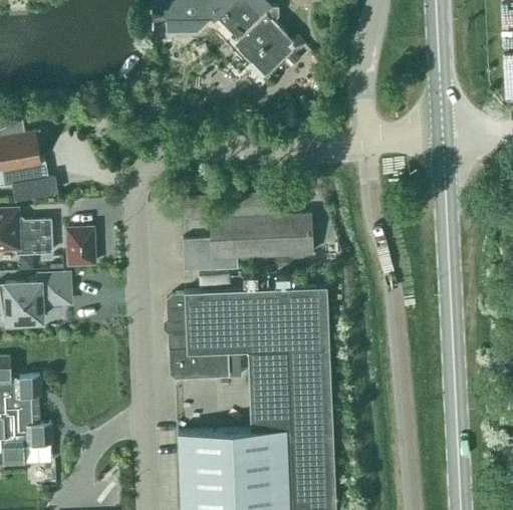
[(151,0),(152,30),(153,30),(153,22),(166,22),(166,37),(198,37),(212,24),(214,26),(218,21),(243,46),(239,50),(252,63),(256,58),(270,72),(265,76),(266,77),(293,51),(298,55),(307,46),(298,37),(294,42),(272,19),(277,15),(283,20),(284,20),(264,0),(151,0)]
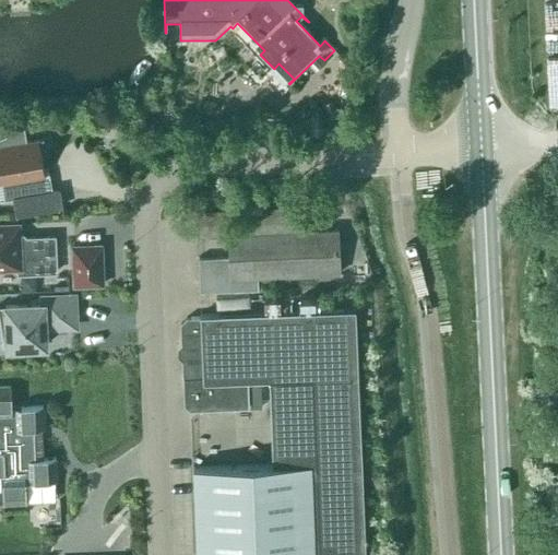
[(39,145),(45,144),(45,143),(27,146),(24,132),(0,142),(0,187),(3,188),(6,202),(1,203),(1,205),(13,203),(16,220),(62,211),(59,192),(54,193),(50,178),(45,178),(39,145)]
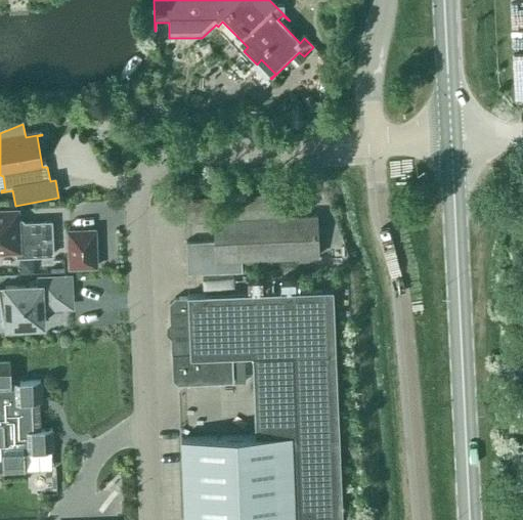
[(277,220),(276,198),(184,203),(185,225),(215,223),(216,244),(186,245),(188,277),(244,274),(243,263),(320,259),(318,218),(277,220)]
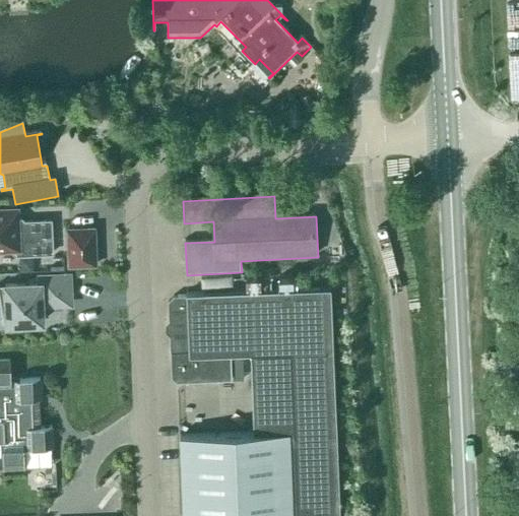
[(0,252),(17,252),(18,258),(53,257),(52,224),(26,226),(19,219),(17,219),(17,213),(0,213),(0,252)]
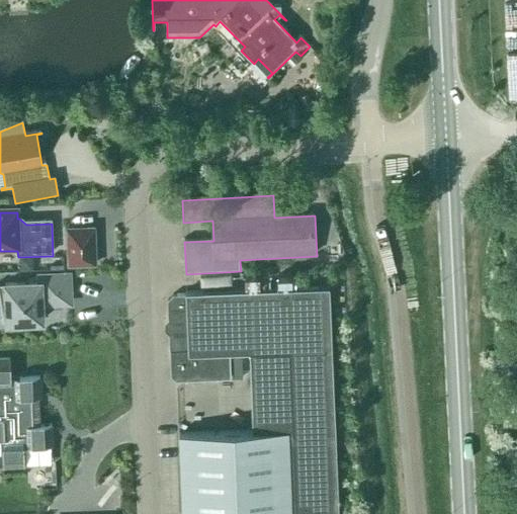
[(95,231),(68,232),(70,268),(96,267),(95,231)]
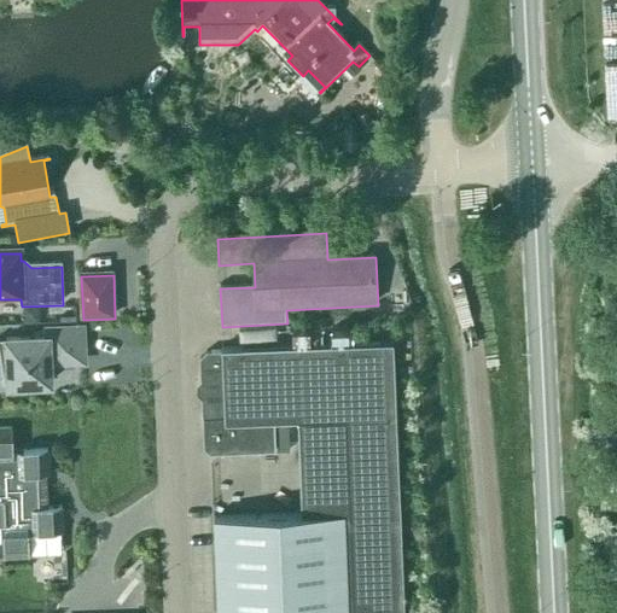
[(48,333),(48,340),(7,342),(7,343),(0,343),(0,356),(5,389),(6,389),(6,387),(10,387),(10,389),(51,386),(50,366),(85,365),(83,332),(48,333)]
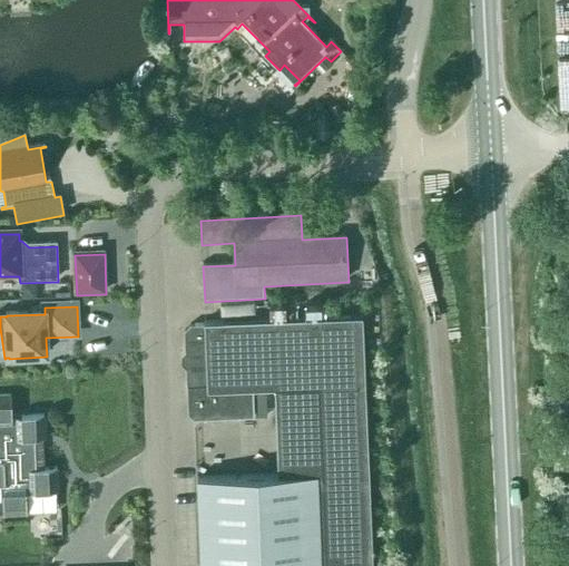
[(373,565),(363,320),(286,322),(286,310),(271,311),(271,323),(205,325),(205,328),(190,329),(185,334),(187,383),(189,417),(196,421),(254,419),(253,391),(275,391),(278,477),(197,481),(199,565),(373,565)]
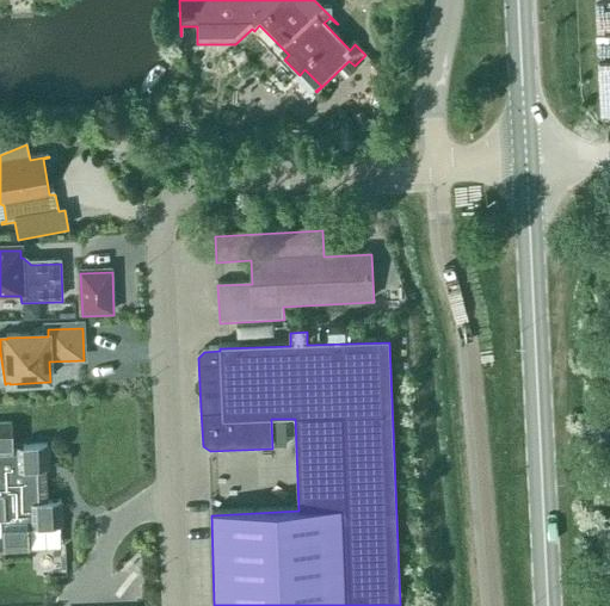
[(0,549),(5,550),(5,555),(30,555),(29,531),(38,531),(63,530),(62,505),(41,506),(38,474),(49,472),(48,449),(14,450),(13,427),(0,427),(0,549)]
